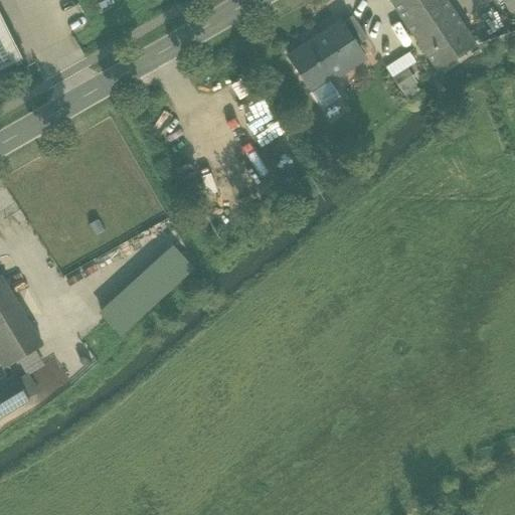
[(475,45),(444,0),(389,0),(389,1),(437,71),(475,45)]
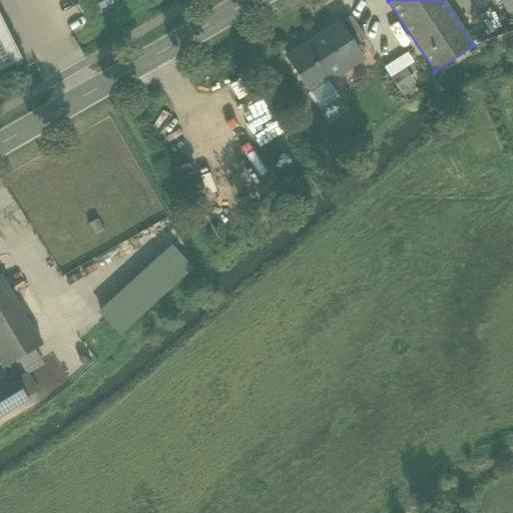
[(512,0),(498,0),(512,22),(512,0)]
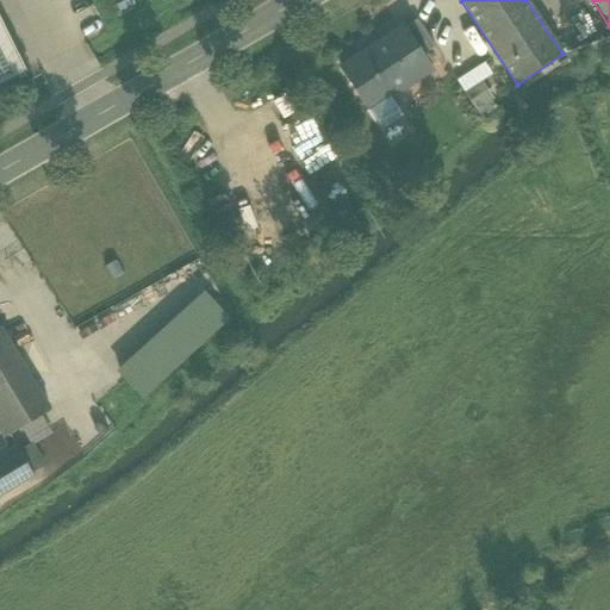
[(0,19),(0,75),(4,82),(25,73),(0,19)]
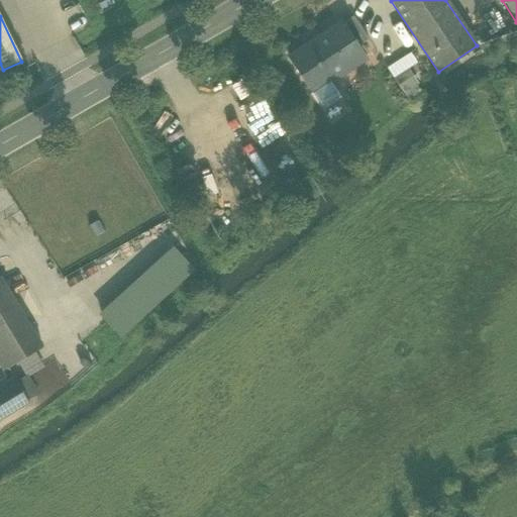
[(342,24),(357,47),(368,40),(352,17),(342,24)]
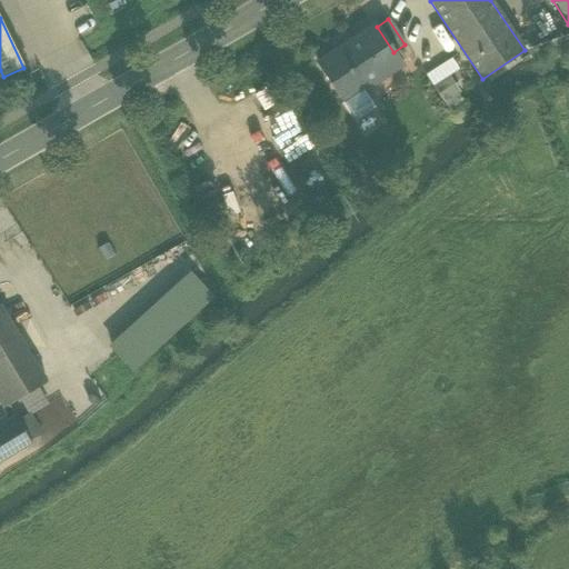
[(377,27),(318,65),(342,102),(362,90),(401,65),(393,52),(377,27)]
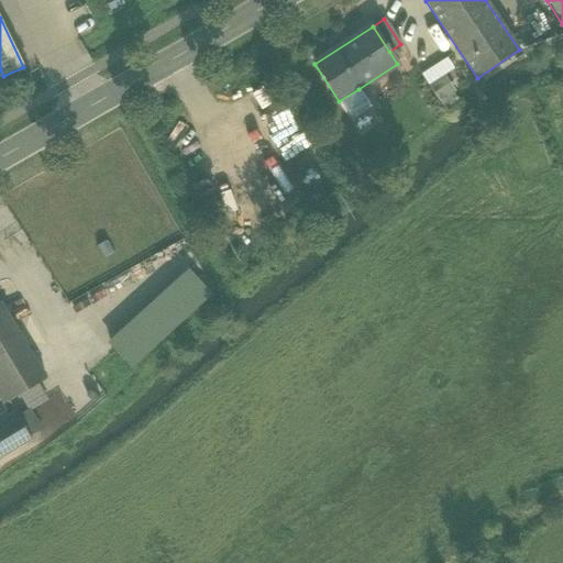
[(429,84),(455,67),(448,55),(421,72),(429,84)]
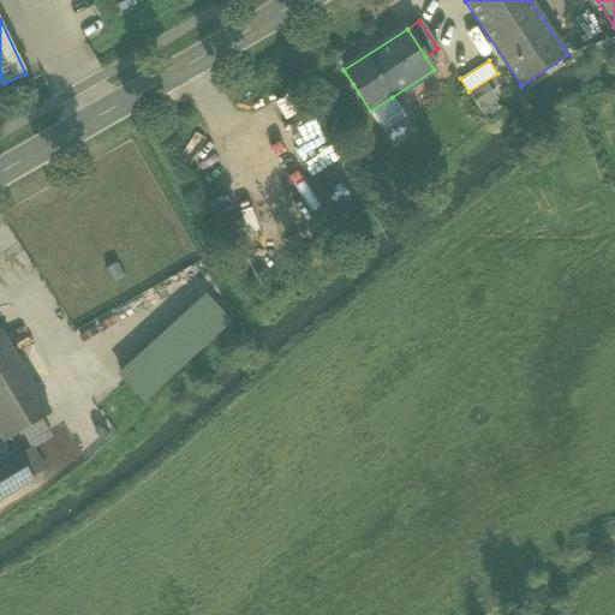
[(384,131),(405,117),(392,97),(370,111),(384,131)]
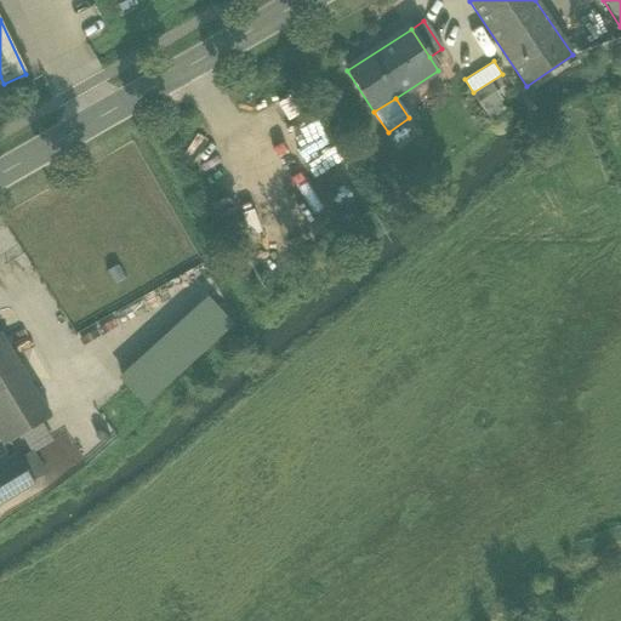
[(121,377),(148,405),(237,322),(210,294),(121,377)]
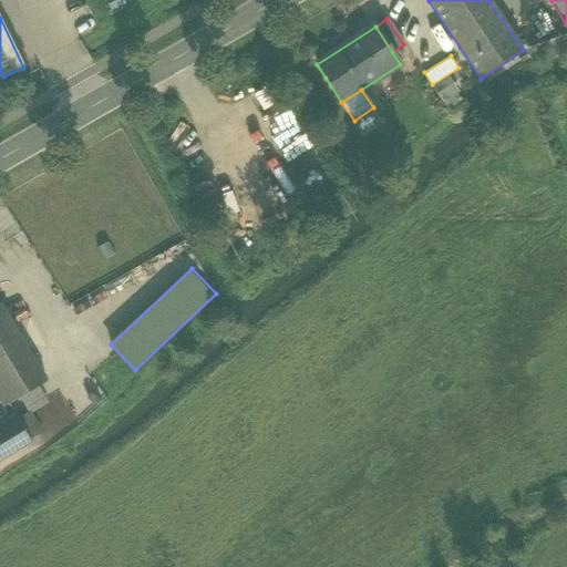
[(18,294),(0,303),(0,305),(45,381),(63,370),(18,294)]
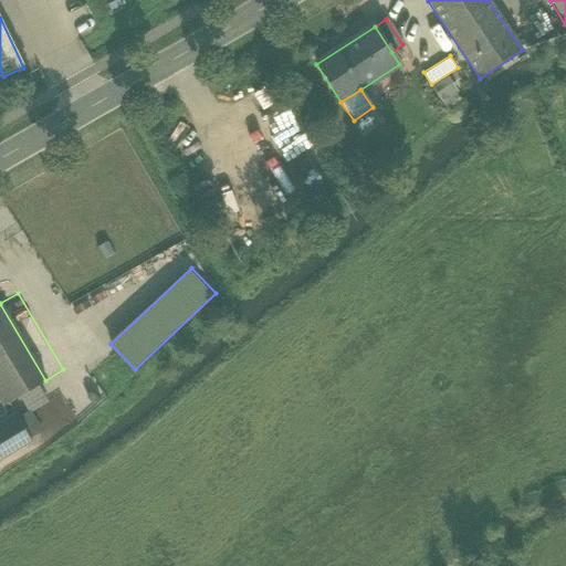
[(0,304),(0,392),(7,405),(45,380),(0,304)]
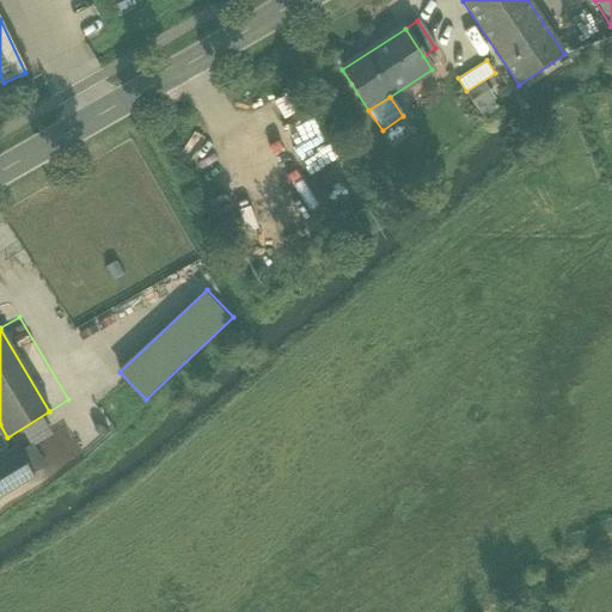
[(32,444),(18,452),(31,473),(44,465),(32,444)]
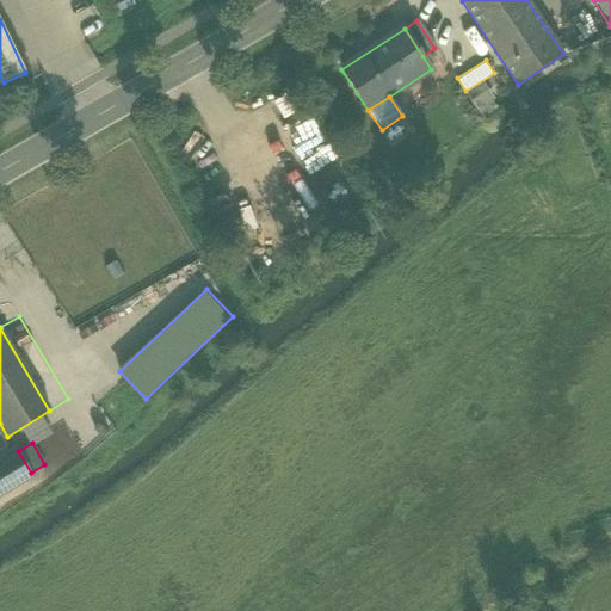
[(0,495),(34,476),(31,473),(18,451),(18,450),(0,460),(0,495)]
